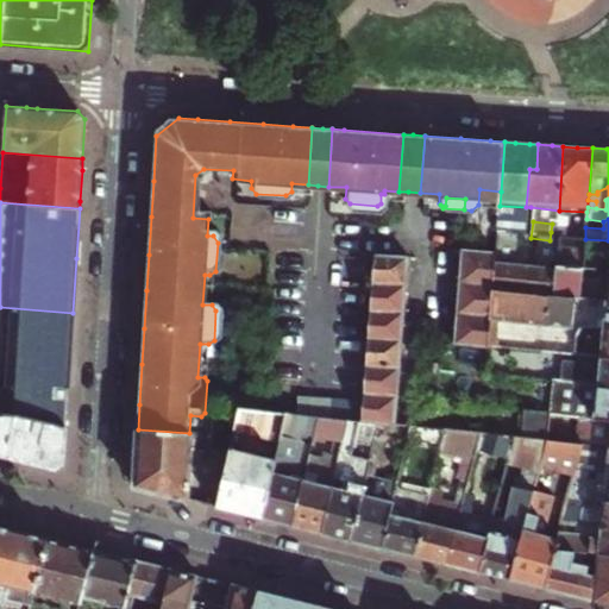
[(523,242),(525,230),(498,228),(497,239),(523,242)]
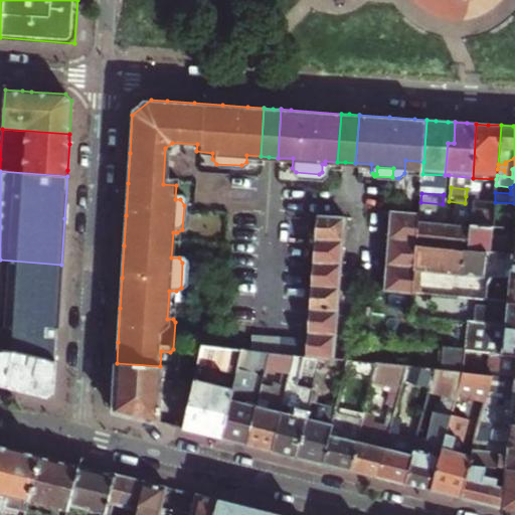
[(470,208),(469,222),(493,225),(504,227),(514,228),(514,203),(495,202),(478,200),(477,203),(471,202),(470,208)]
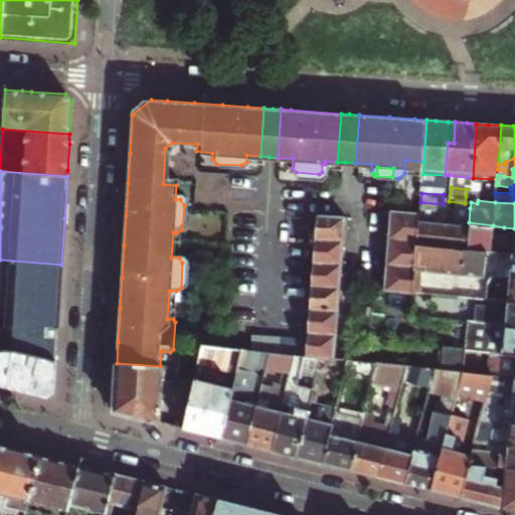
[(417,243),(419,220),(420,210),(390,207),(389,212),(392,212),(391,225),(389,240),(417,243)]
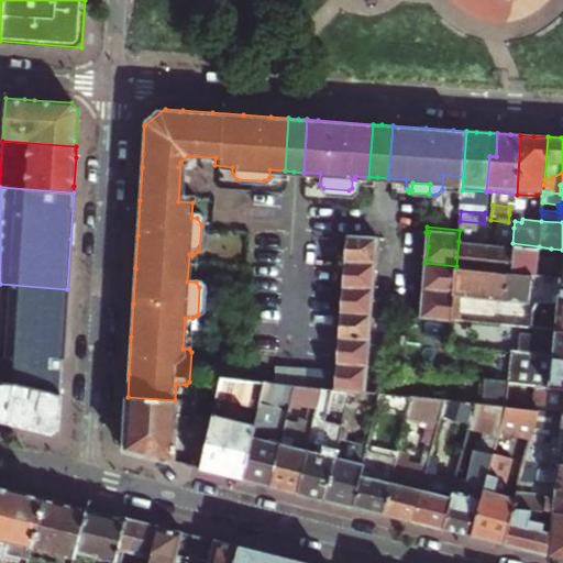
[(507,272),(510,272),(512,243),(514,228),(505,227),(497,227),(494,243),(485,242),(485,243),(483,269),(507,272)]
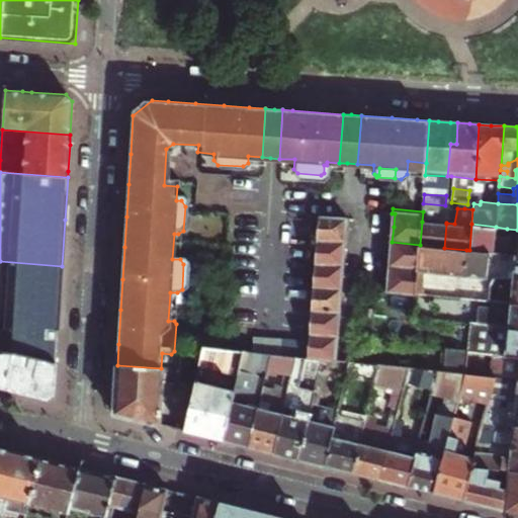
[(320,217),(318,240),(345,242),(346,232),(347,219),(320,217)]
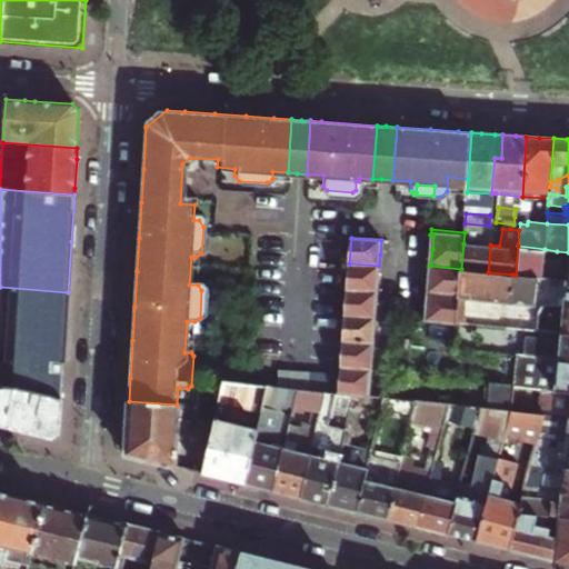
[(463,243),(461,269),(488,272),(490,246),(477,245),(463,243)]
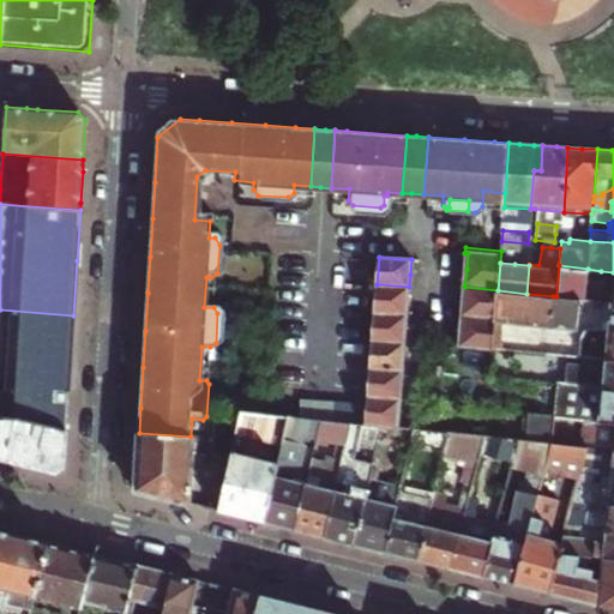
[(559,265),(557,296),(581,299),(585,300),(588,269),(559,265)]
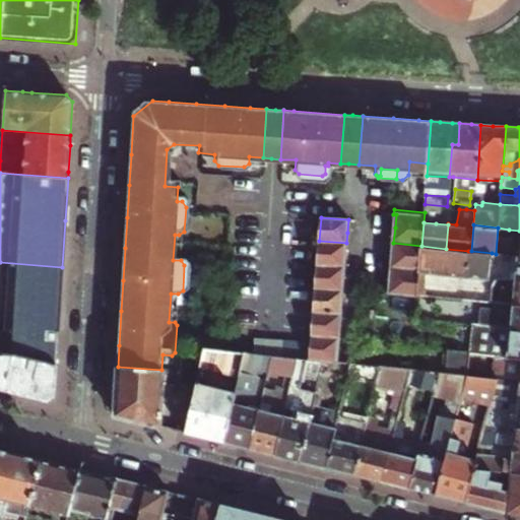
[(519,231),(509,230),(509,235),(514,236),(513,250),(519,250),(519,231)]
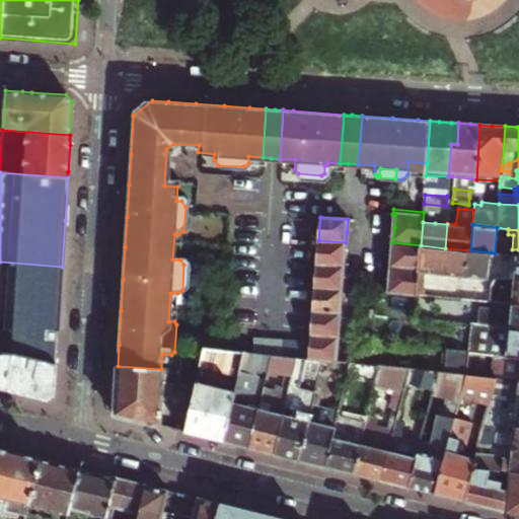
[(346,242),(318,240),(316,263),(344,265),(345,252),(346,242)]
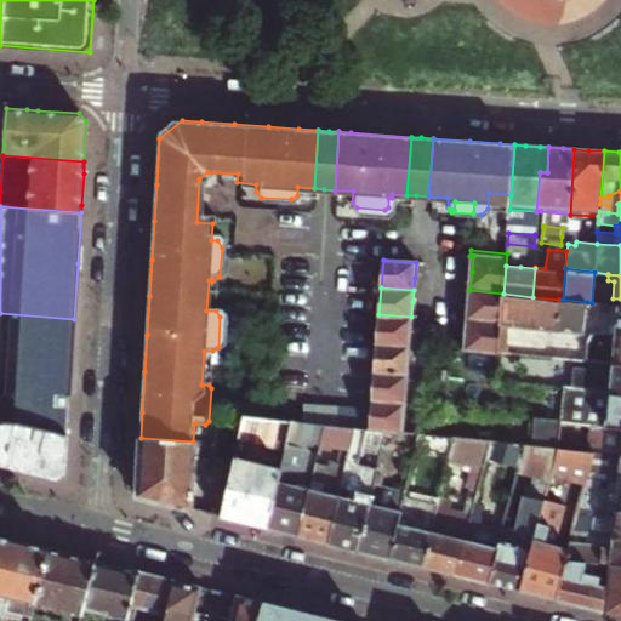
[(469,305),(468,322),(501,325),(503,294),(469,290),(469,305)]
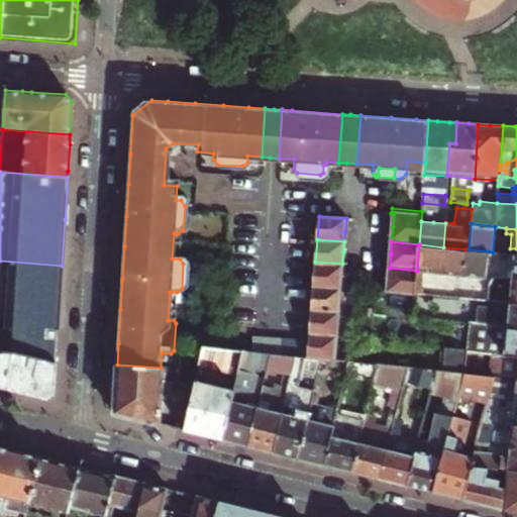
[(429,272),(440,273),(443,247),(419,244),(417,271),(425,271),(429,272)]
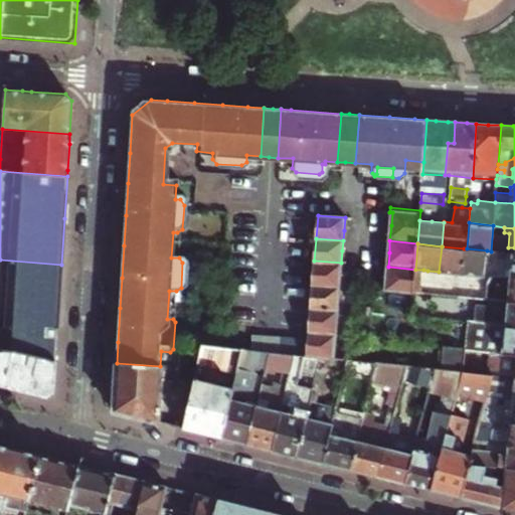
[(442,246),(439,272),(461,274),(464,248),(442,246)]
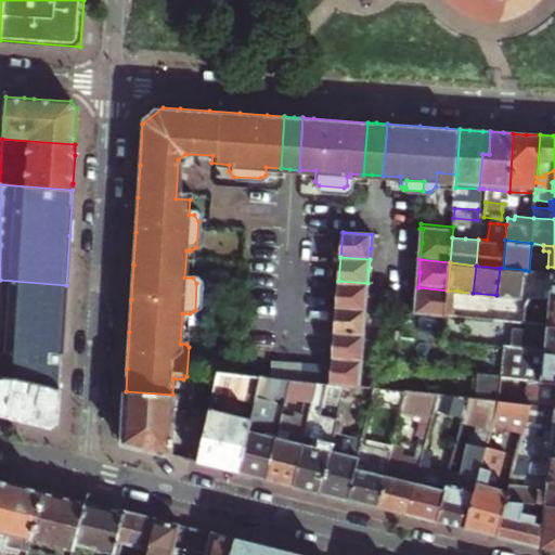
[(503,268),(500,268),(497,295),(521,297),(524,276),(525,270),(503,268)]
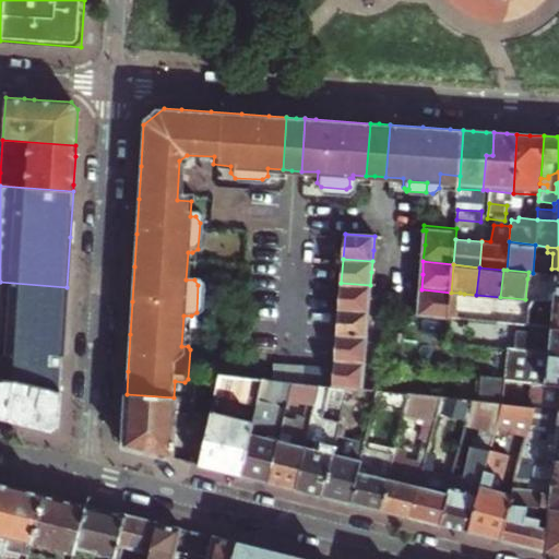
[(542,282),(539,297),(558,299),(558,275),(556,275),(556,281),(544,280),(542,282)]
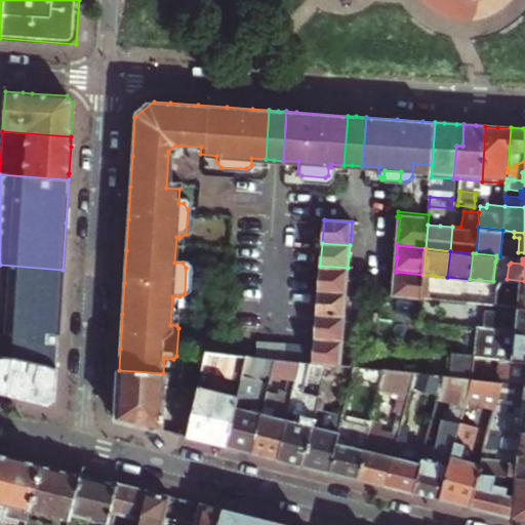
[(63,270),(0,265),(0,312),(59,317),(62,295),(63,270)]
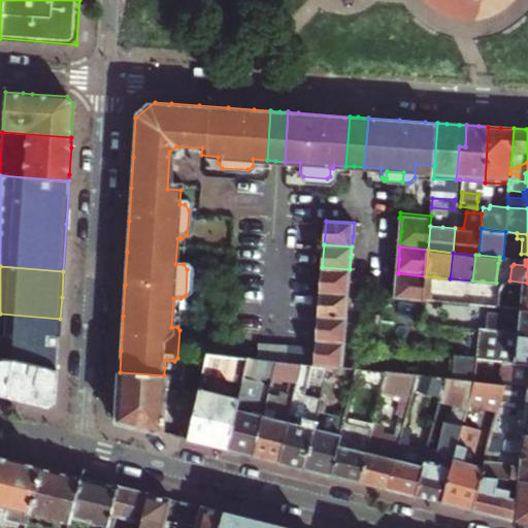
[(322,267),(321,293),(348,295),(349,282),(350,269),(322,267)]
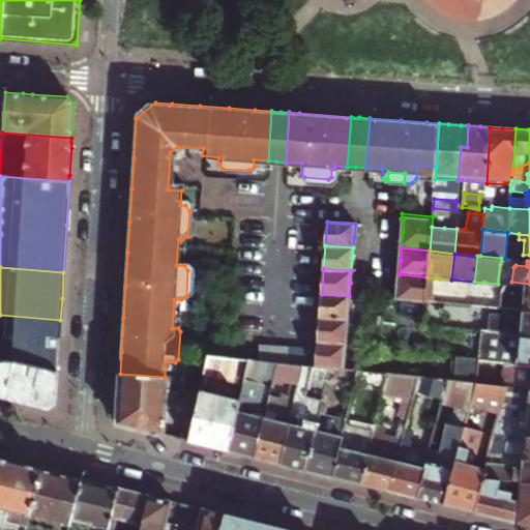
[(399,287),(398,296),(425,299),(428,277),(400,274),(399,287)]
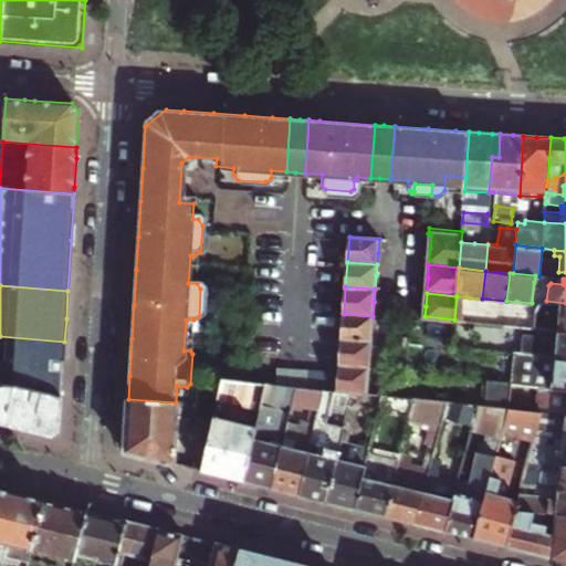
[(394,300),(392,313),(407,314),(408,304),(404,296),(396,295),(394,300)]
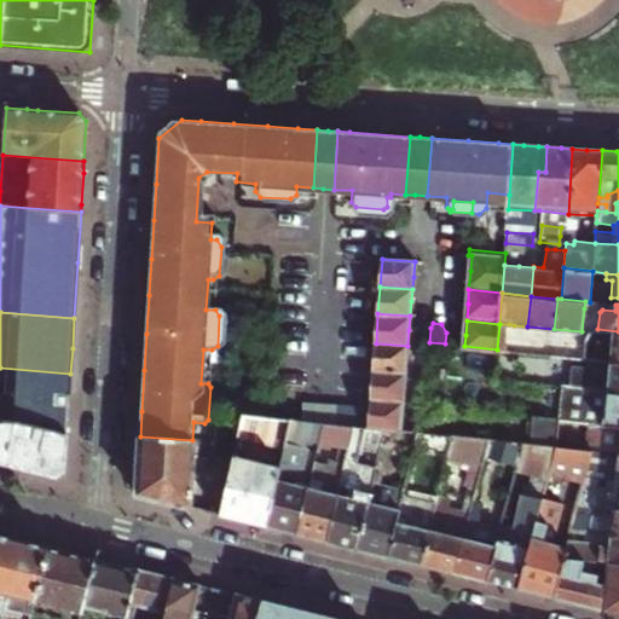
[(509,324),(499,324),(497,350),(507,351),(509,324)]
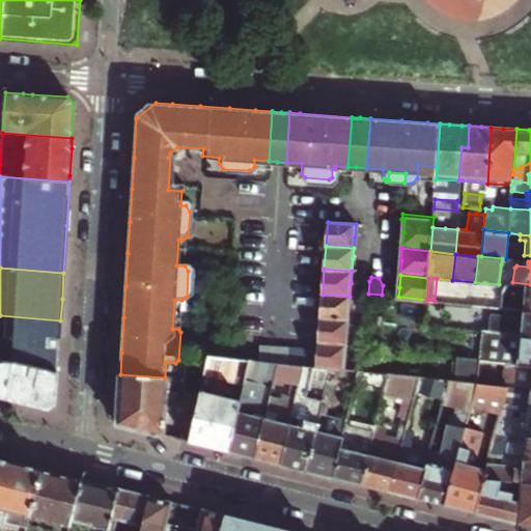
[(524,304),(523,310),(530,310),(530,284),(512,282),(509,282),(503,285),(503,288),(511,289),(509,302),(524,304)]
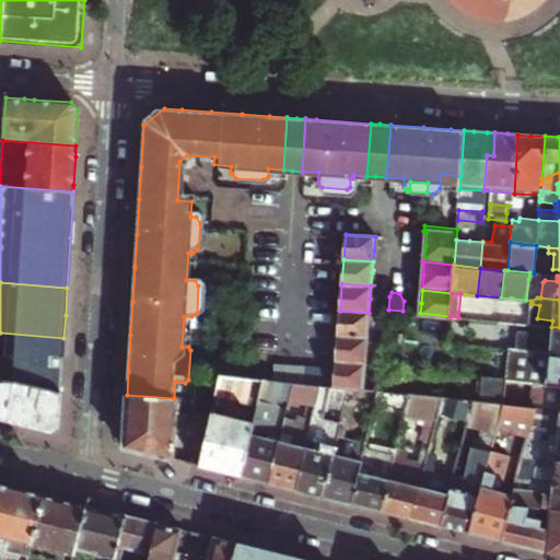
[(491,307),(490,321),(500,322),(501,308),(491,307)]
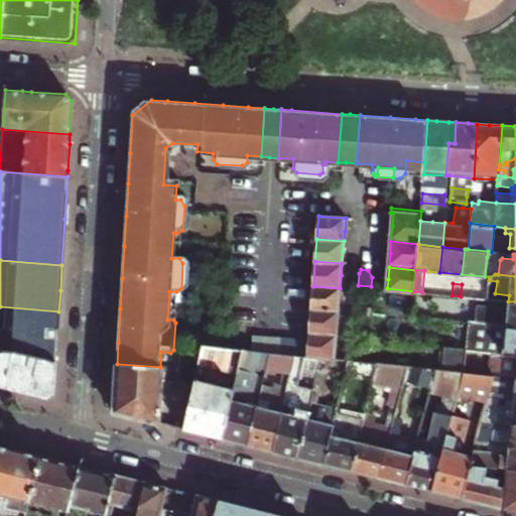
[(462,284),(461,296),(472,297),(487,298),(488,286),(462,284)]
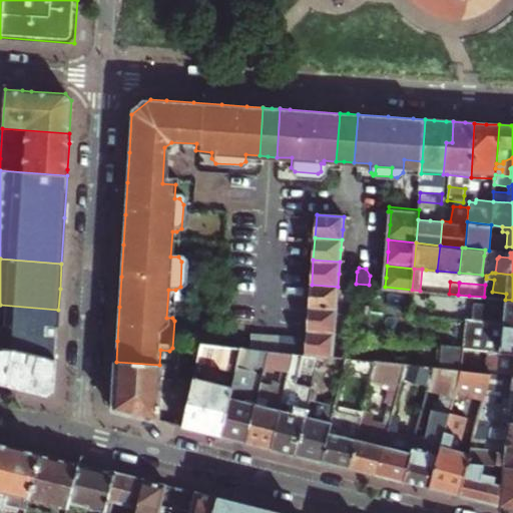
[(312,285),(310,308),(337,310),(338,299),(338,287),(312,285)]
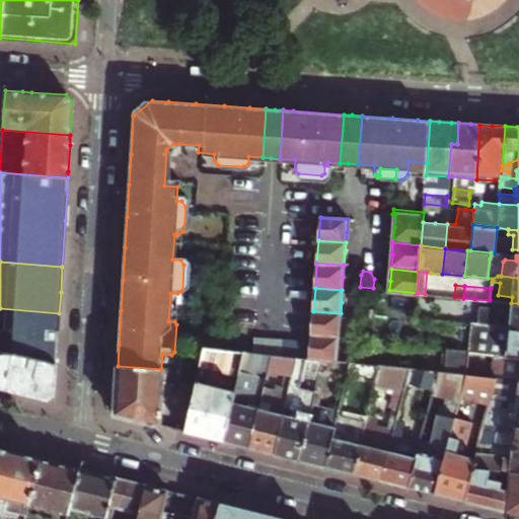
[(451,320),(509,326),(518,326),(518,303),(511,303),(490,300),(474,299),(473,312),(452,310),(451,320)]
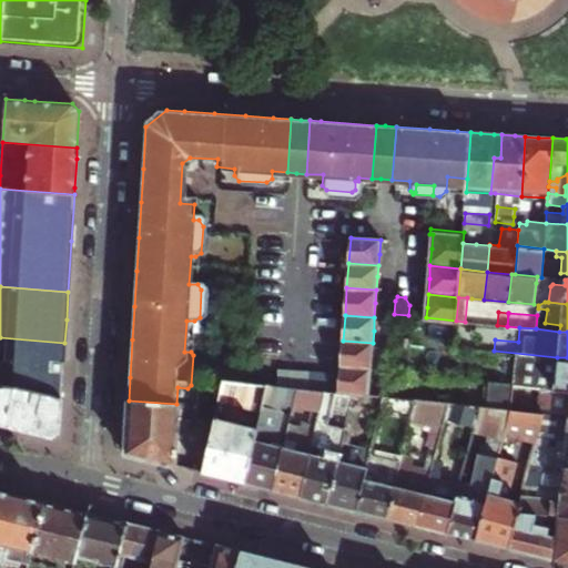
[(0,383),(18,385),(61,398),(63,371),(64,343),(0,337),(0,383)]
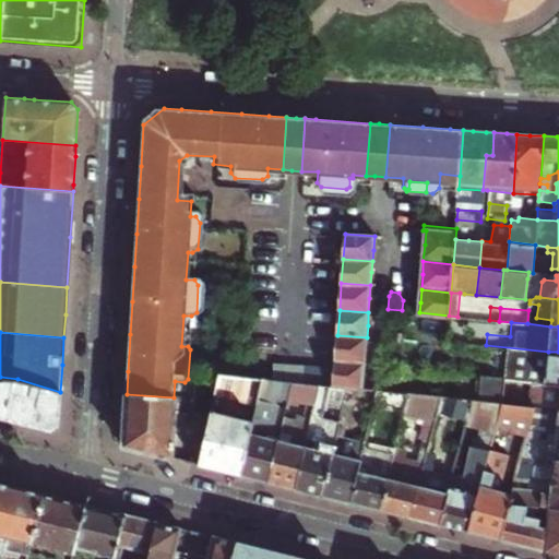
[(367,337),(337,335),(335,360),(365,363),(366,353),(367,337)]
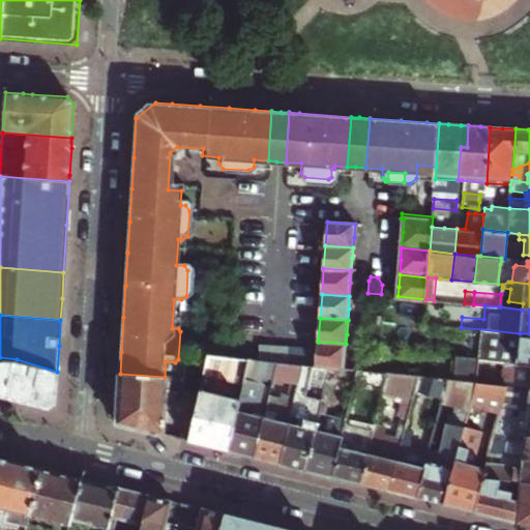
[(461,327),(424,324),(422,337),(479,344),(477,358),(487,359),(492,359),(499,360),(517,362),(520,333),(461,327)]
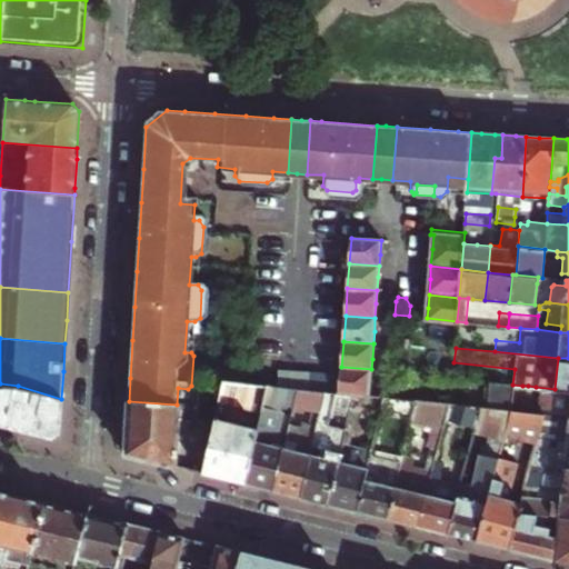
[(568,358),(558,358),(555,389),(568,389),(568,358)]
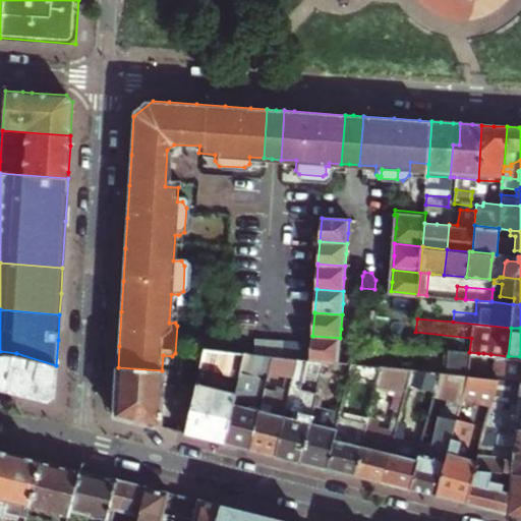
[(339,349),(340,338),(312,336),(312,341),(311,357),(327,358),(338,360),(339,349)]
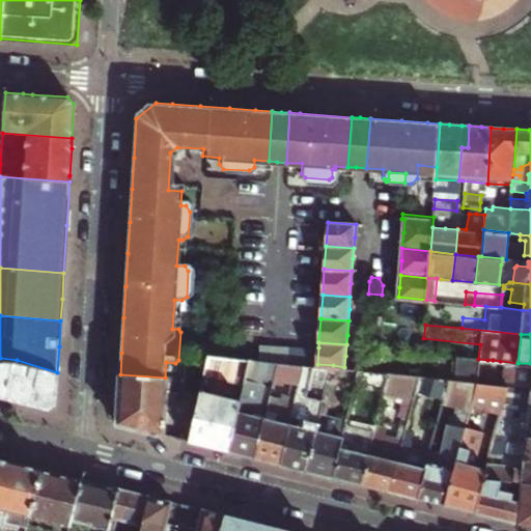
[(305,363),(317,364),(318,347),(263,343),(261,358),(278,360),(305,363)]
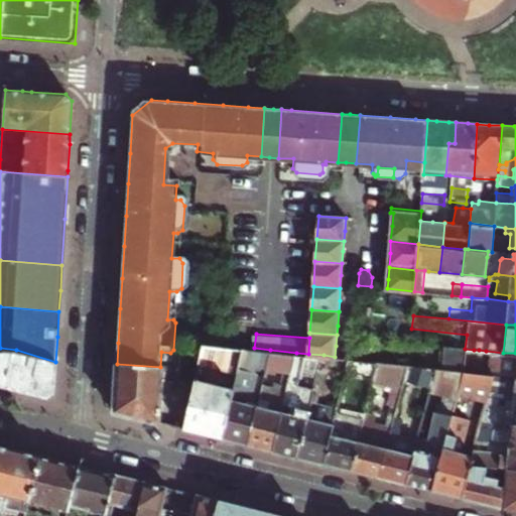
[(349,358),(368,360),(371,340),(350,338),(349,358)]
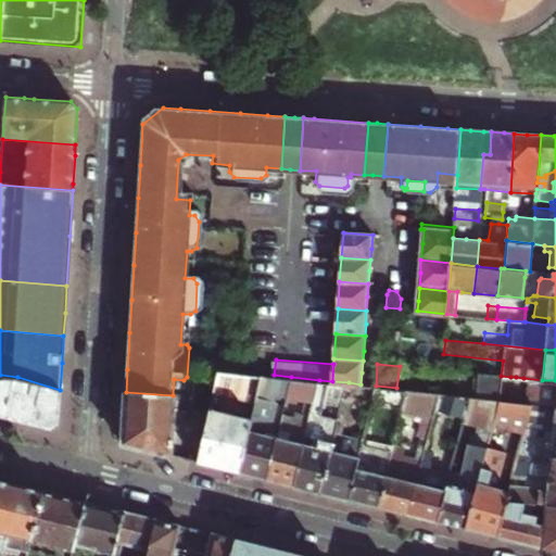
[(198,463),(212,403),(220,368),(197,366),(196,397),(173,395),(126,392),(123,444),(164,455),(198,463)]
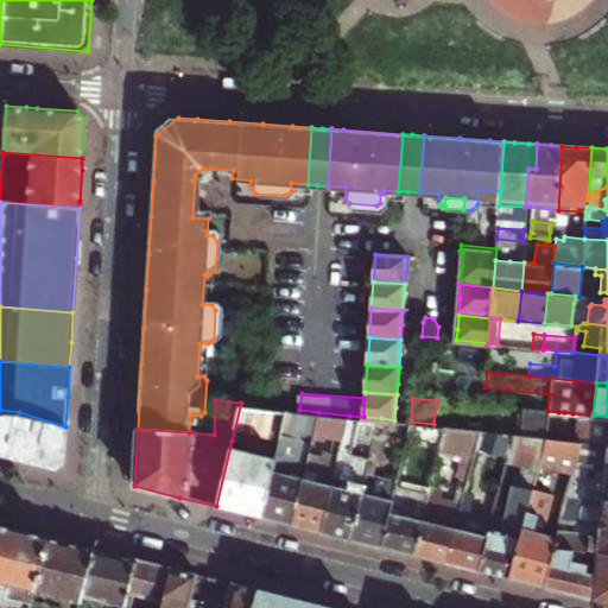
[(289,409),(278,453),(263,518),(277,521),(290,525),(310,449),(315,426),(318,412),(299,410),(289,409)]
